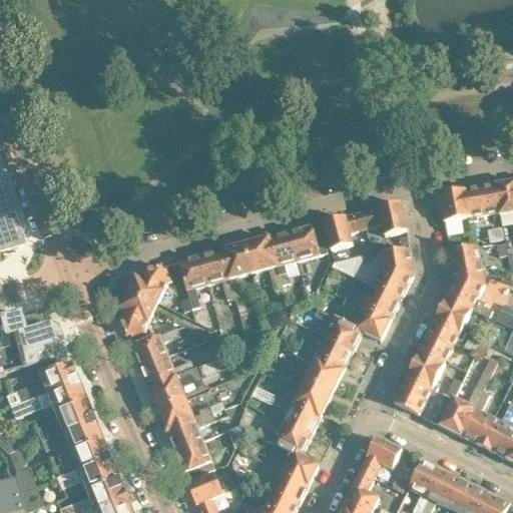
[(512,183),(495,186),(500,214),(500,217),(512,214),(512,183)]
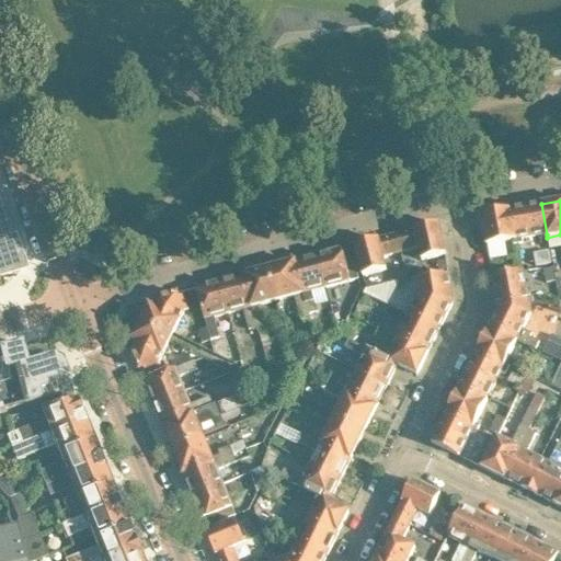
[(513,209),(512,209),(518,244),(523,243),(523,239),(547,235),(541,204),(529,206),(526,207),(513,209)]
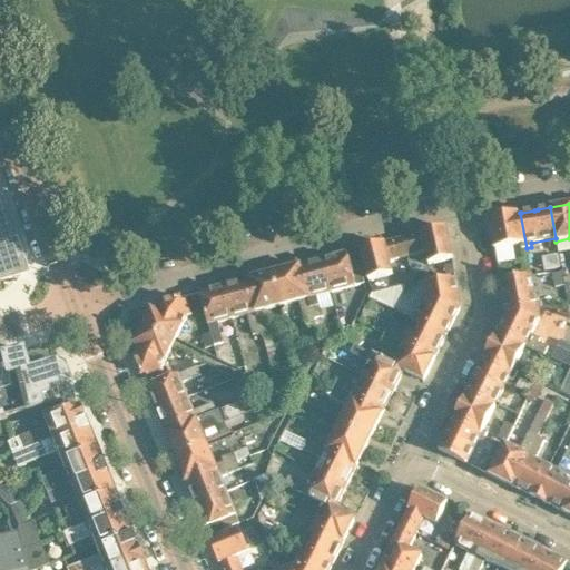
[(22,269),(0,208),(0,281),(19,276),(22,269)]
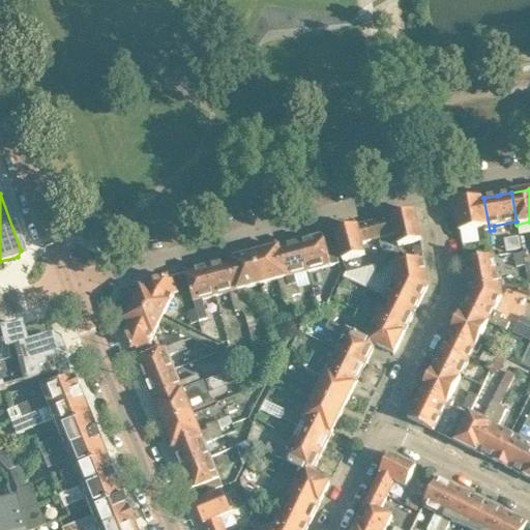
[(453,203),(460,231),(483,228),(484,232),(490,231),(483,198),(453,203)]
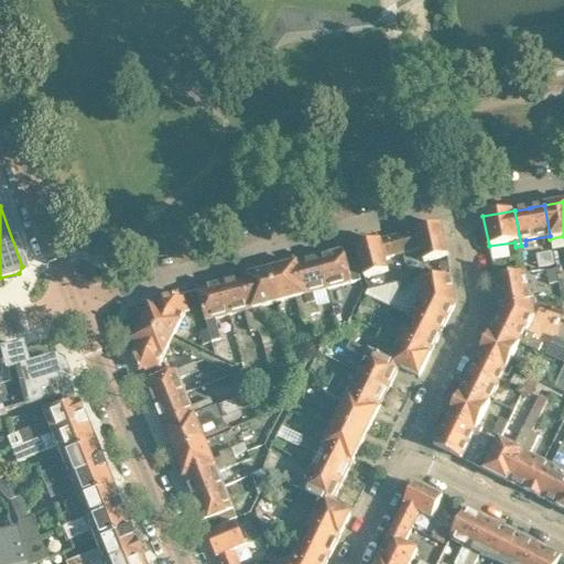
[(441,226),(398,237),(402,253),(421,249),(424,262),(448,257),(441,226)]
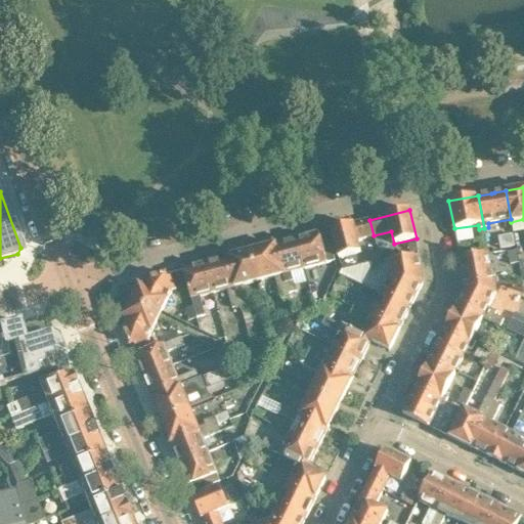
[(357,239),(374,235),(369,220),(354,224),(357,239)]
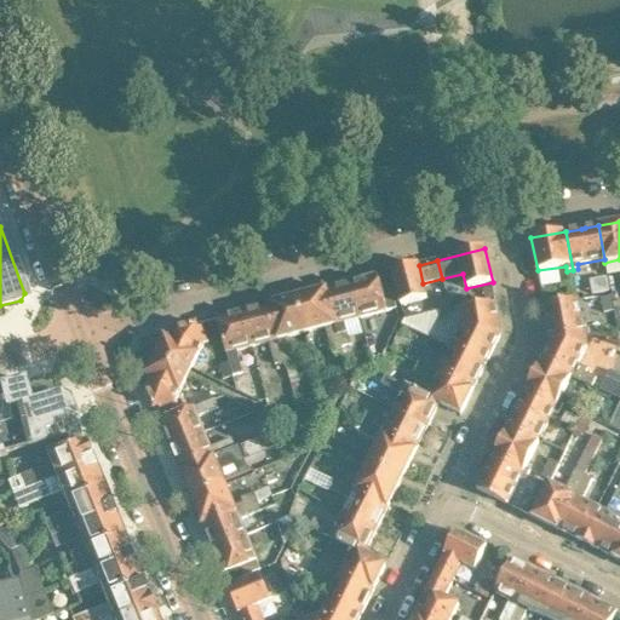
[(419,265),(392,271),(401,305),(426,299),(423,285),(423,283),(419,265)]
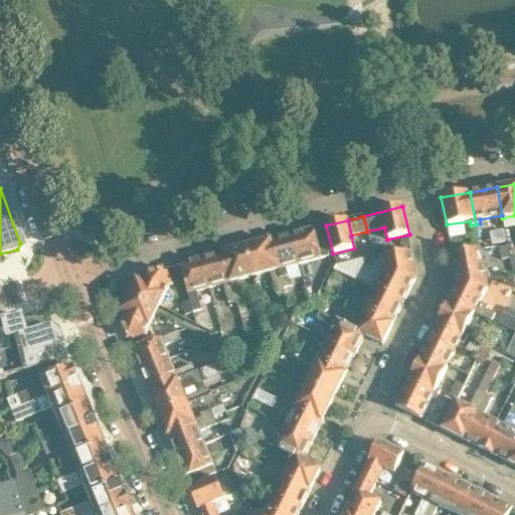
[(299,265),(330,256),(326,242),(325,242),(322,230),(315,232),(314,228),(291,234),(299,265)]
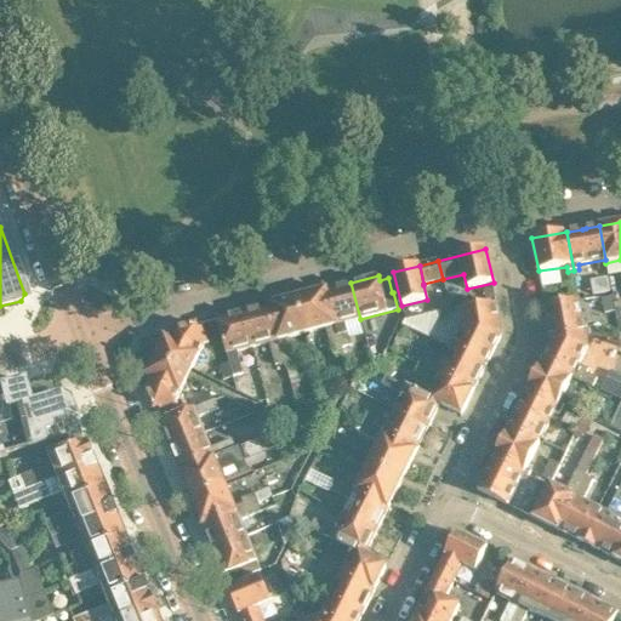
[(608,277),(591,280),(592,294),(610,291),(608,277)]
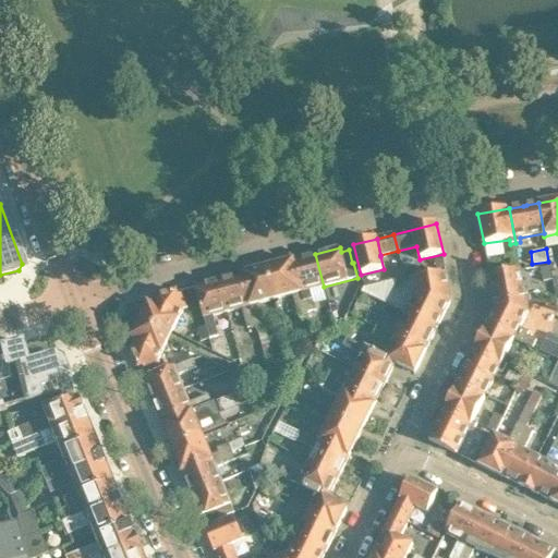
[(315,254),(292,261),(306,313),(316,311),(311,290),(324,287),(315,254)]
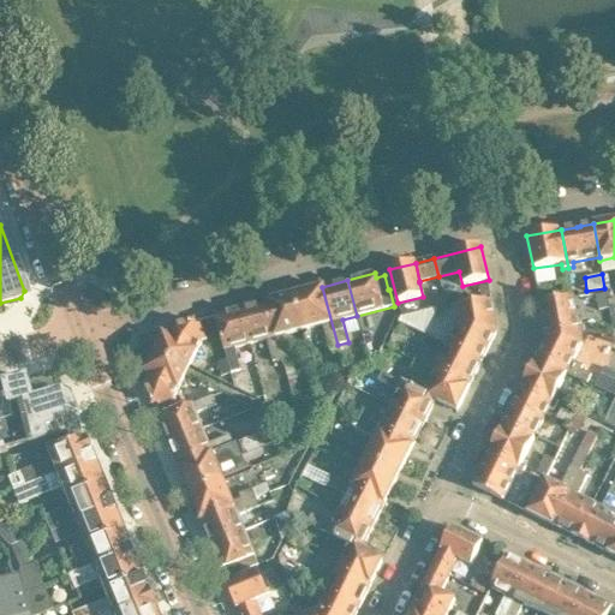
[(302,330),(322,324),(324,334),(328,347),(338,345),(322,287),(310,291),(302,293),(292,296),(302,330)]
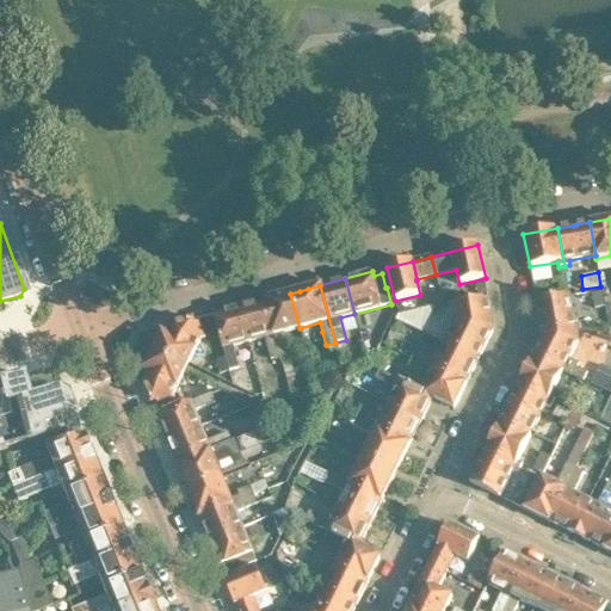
[(603,292),(592,294),(596,308),(605,307),(603,292)]
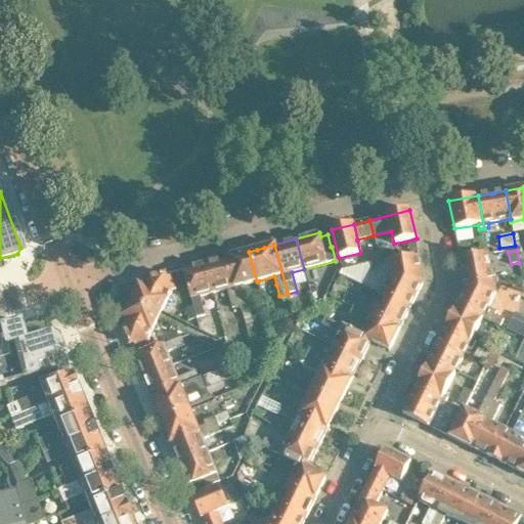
[(243,253),(227,257),(241,307),(248,305),(245,294),(243,286),(257,281),(249,252),(247,252),(243,253)]
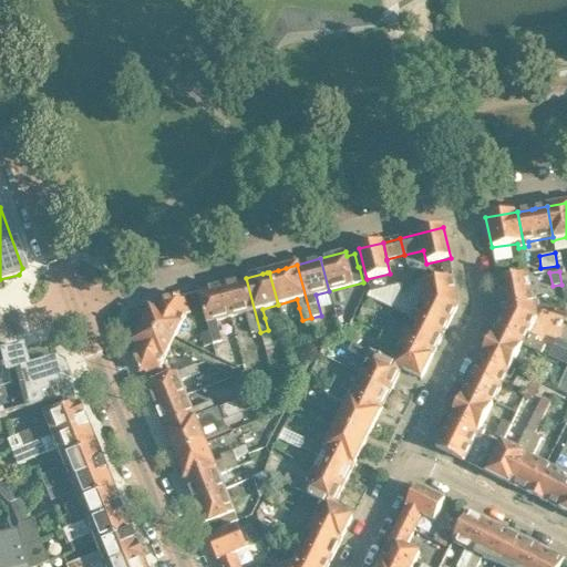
[(528,275),(497,280),(504,311),(534,306),(535,306),(538,305),(537,300),(534,300),(528,275)]
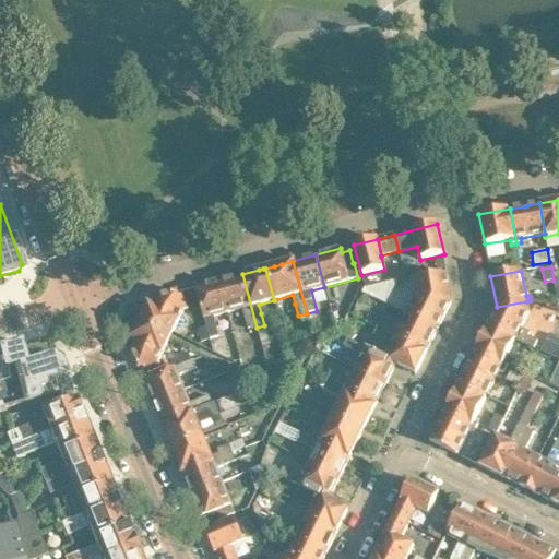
[(242,274),(218,281),(227,312),(242,309),(248,330),(257,328),(242,274)]
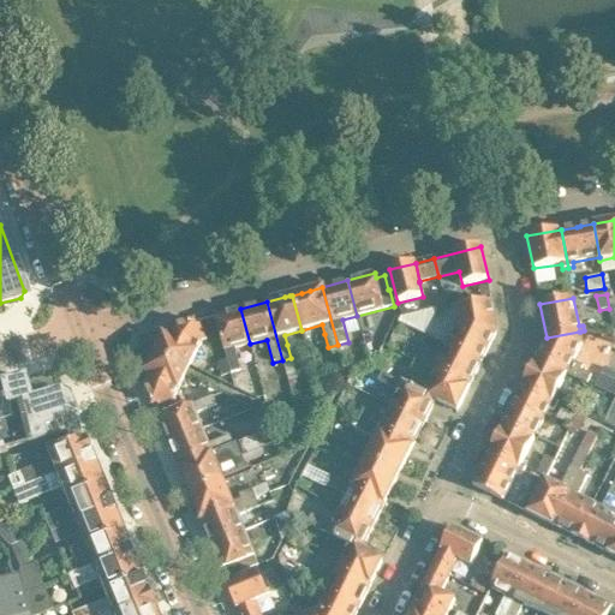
[(443,344),(448,346),(482,363),(496,332),(491,302),(457,308),(460,326),(453,339),(448,335),(443,344)]
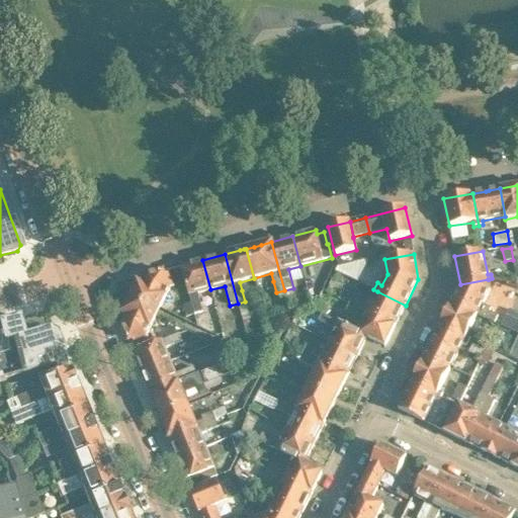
[(336,261),(338,267),(354,263),(352,257),(336,261)]
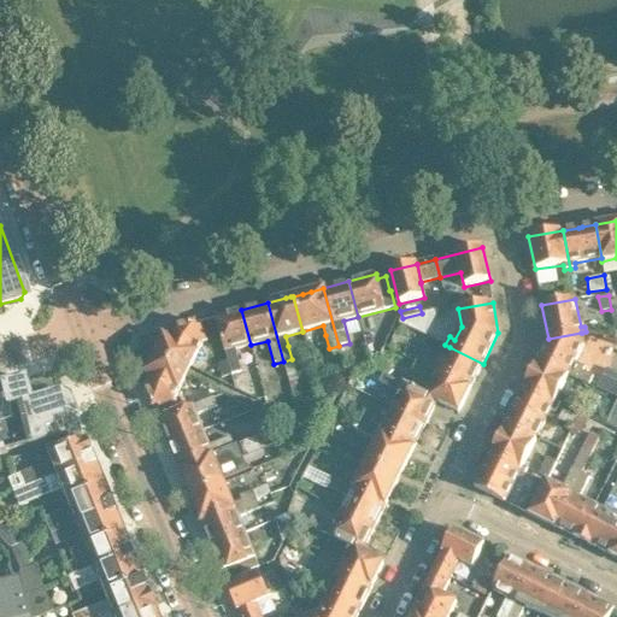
[(403,318),(400,324),(425,336),(440,309),(422,313),(403,318)]
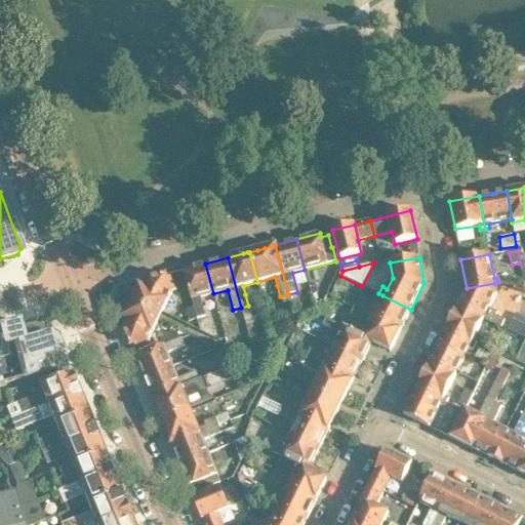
[(205,264),(184,270),(194,307),(197,319),(205,317),(200,297),(213,293),(205,264)]
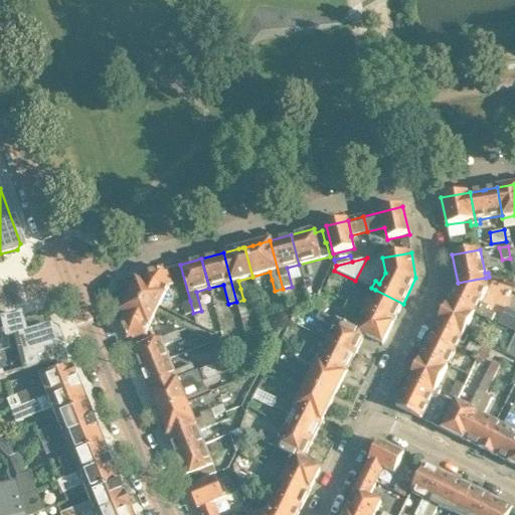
[(130,293),(129,296),(157,310),(159,307),(169,287),(173,285),(168,272),(164,274),(163,269),(145,274),(141,283),(136,280),(130,293)]
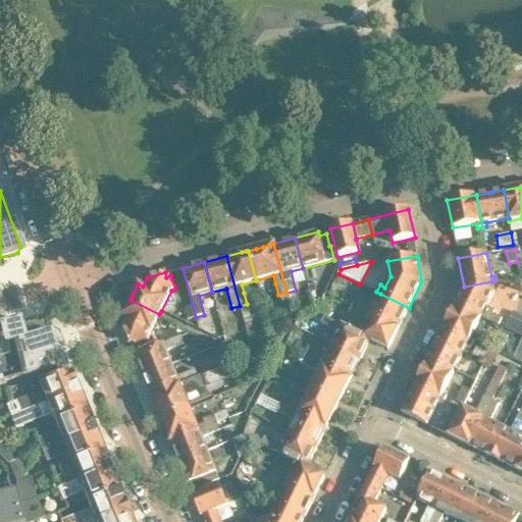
[(459,298),(455,305),(480,318),(497,326),(501,319),(491,314),(494,310),(486,306),(493,291),(492,281),(491,281),(464,286),(463,288),(459,298)]
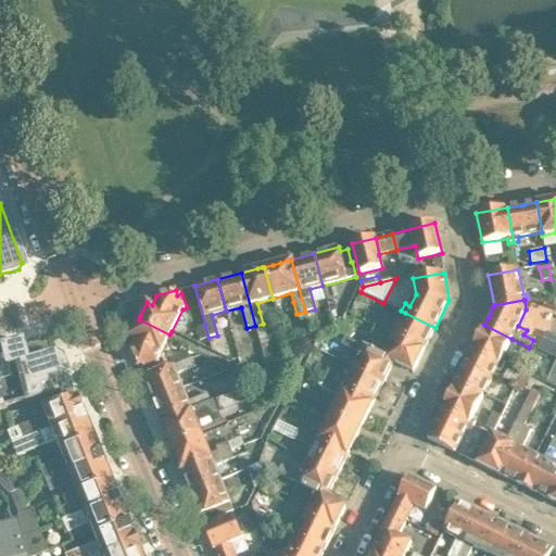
[(405,313),(399,327),(391,323),(380,317),(376,326),(425,350),(436,328),(405,313)]
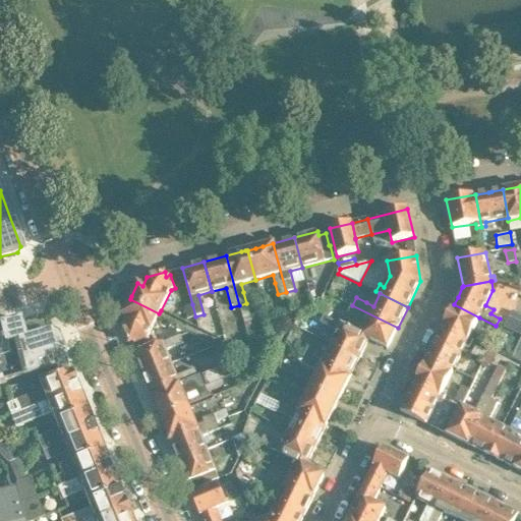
[(128,303),(122,315),(126,317),(122,327),(129,343),(133,342),(135,346),(149,342),(148,337),(157,317),(159,313),(130,299),(128,303)]
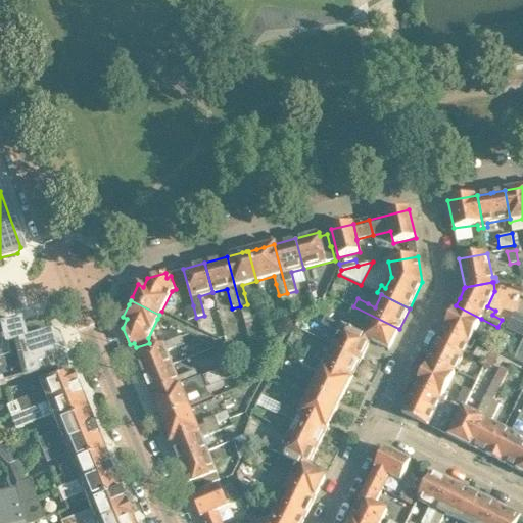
[(193,305),(185,307),(188,320),(196,318),(193,305)]
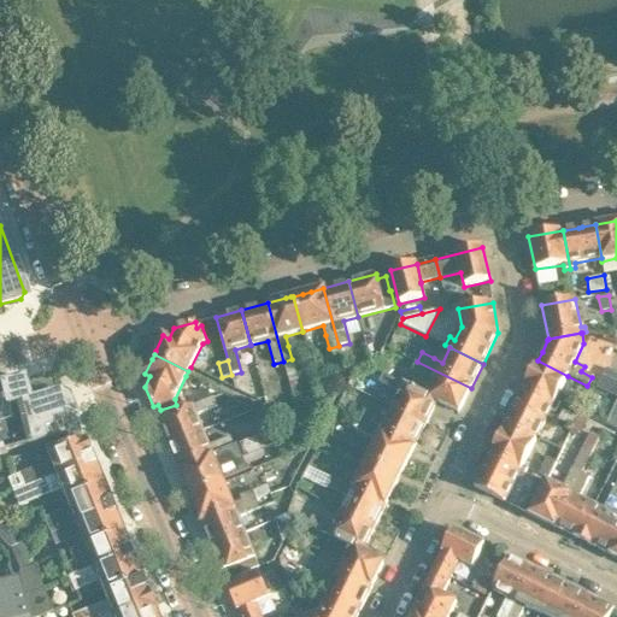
[(538,360),(523,391),(558,407),(560,404),(556,401),(568,376),(538,360)]
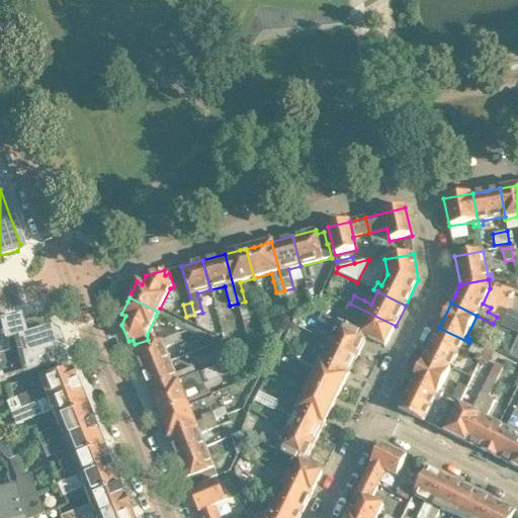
[(384,346),(396,326),(350,304),(346,312),(356,317),(364,320),(358,332),(357,332),(367,338),(384,346)]
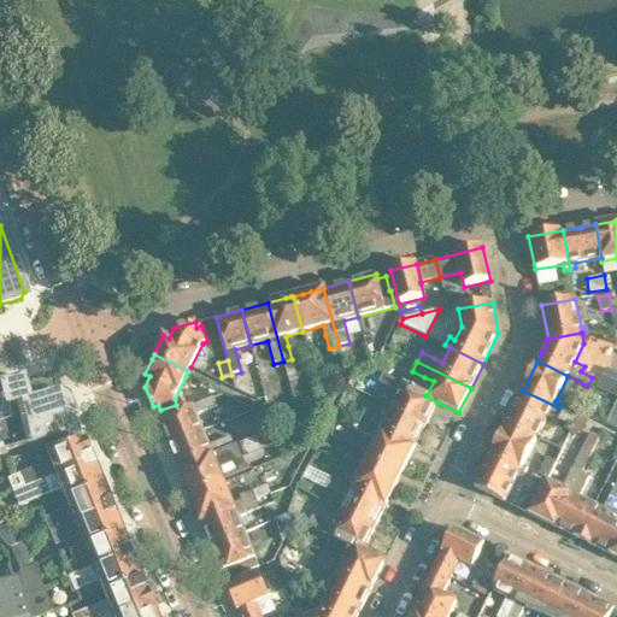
[(616,374),(605,369),(595,389),(616,398),(616,374)]
